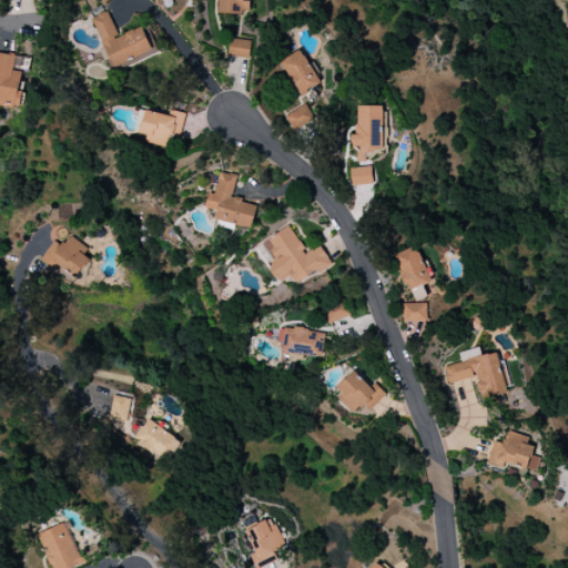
[(216,0),(217,13),(250,14),(250,0),(216,0)]
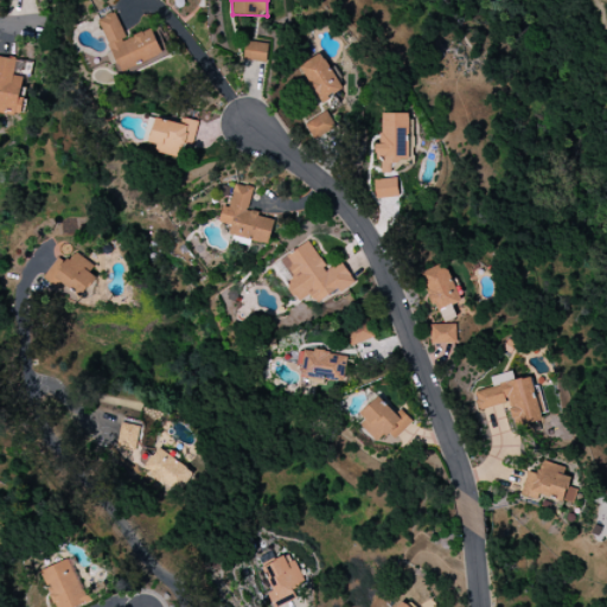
[(165,53),(154,27),(127,39),(114,12),(97,19),(120,72),(165,53)]
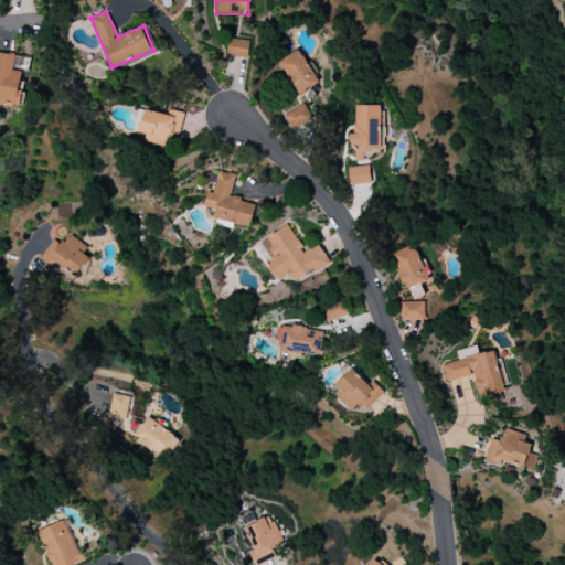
[(226,56),(248,59),(251,40),(228,39),(226,56)]
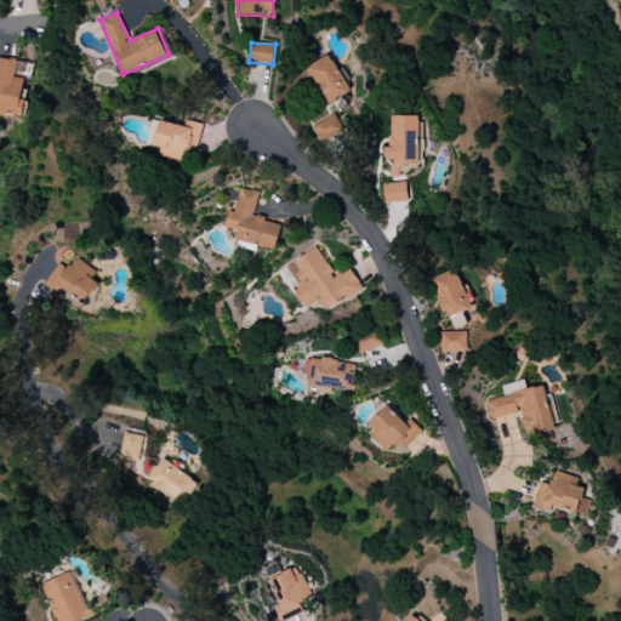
[(347,96),(334,56),(308,64),(320,104),(347,96)]
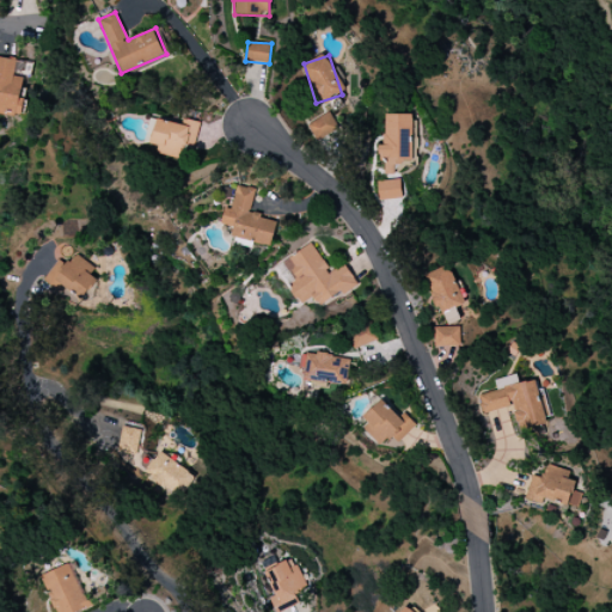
[(16,60),(0,57),(0,112),(23,116),(25,98),(22,98),(23,78),(14,77),(16,60)]
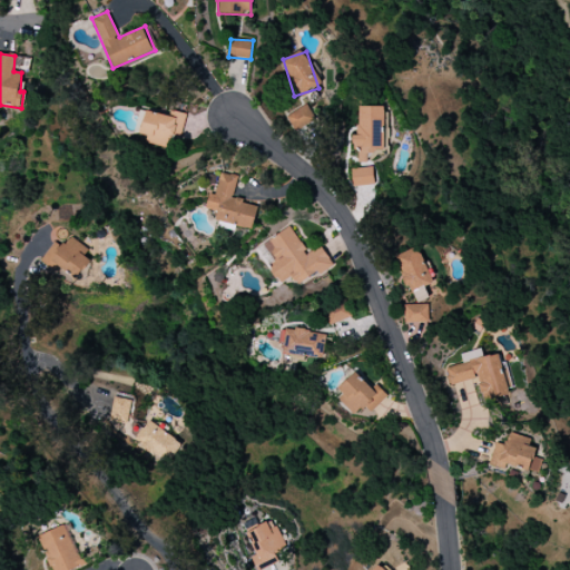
[(292,131),(315,121),(308,104),(285,114),(292,131)]
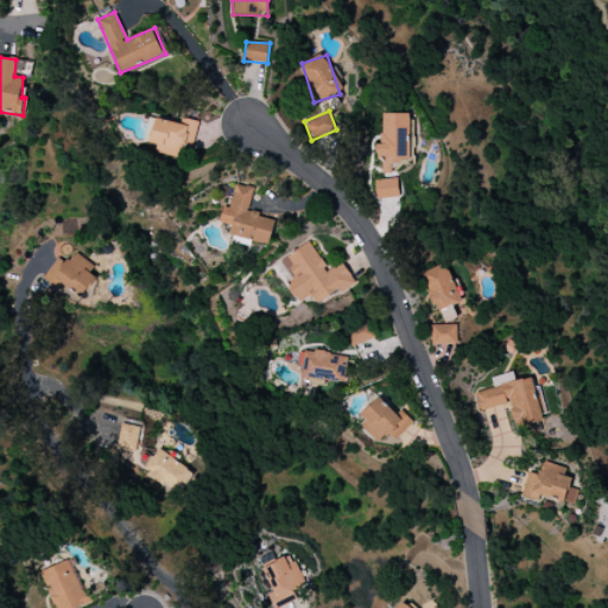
[(410,114),(381,114),(381,145),(379,145),(379,173),(393,173),(393,163),(410,163),(410,114)]
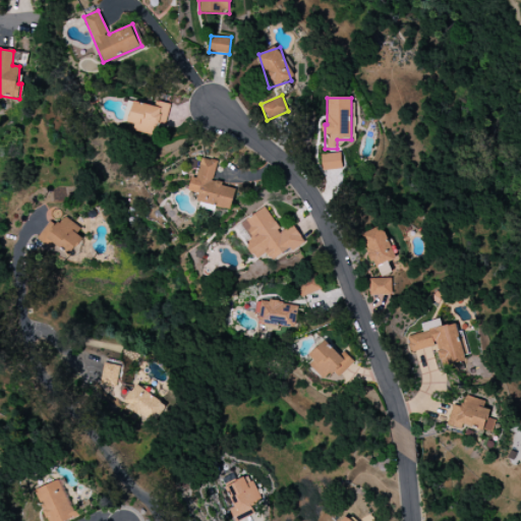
[(153,135),(155,125),(166,127),(170,104),(155,102),(154,106),(132,102),(128,123),(134,124),(132,131),(153,135)]
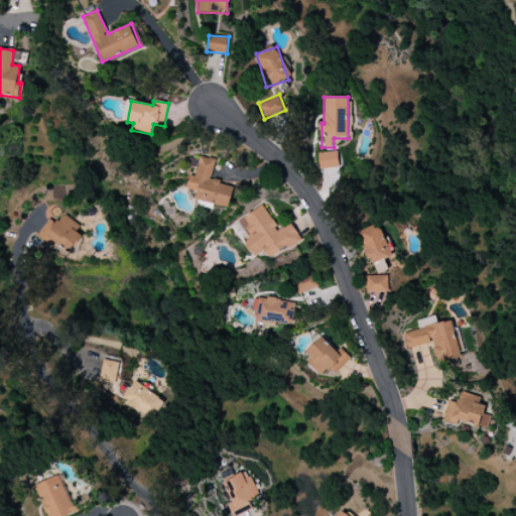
[(317,153),(318,168),(339,167),(338,152),(317,153)]
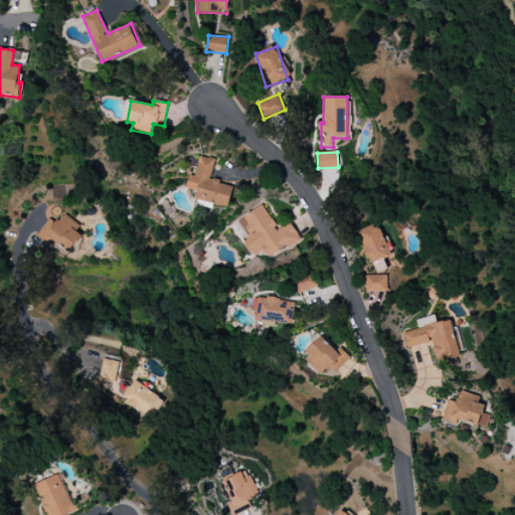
[(194,200),(228,207),(233,185),(210,180),(214,159),(199,156),(194,176),(189,175),(186,189),(196,191),(194,200)]
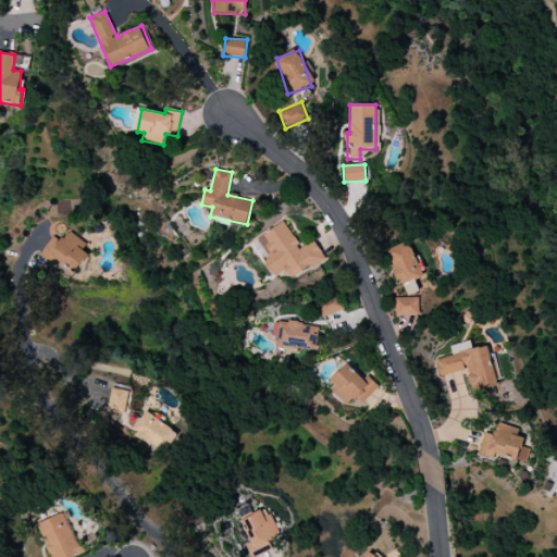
[(254,243),(262,252),(258,256),(274,277),(284,270),(292,282),(325,257),(312,239),(301,248),(282,221),(254,243)]
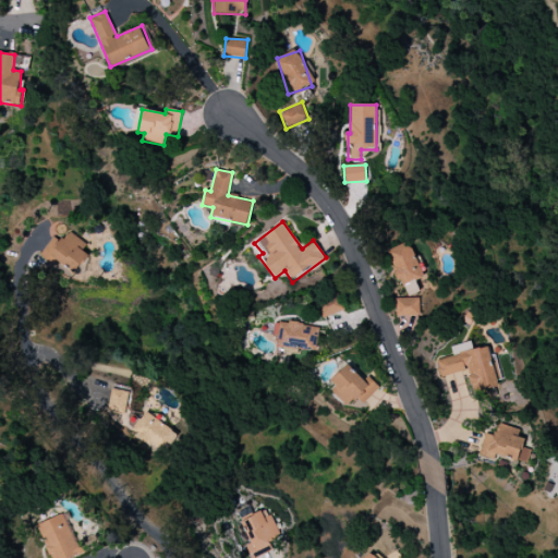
[(92,254),(69,232),(59,242),(55,238),(39,254),(52,267),(59,261),(73,274),(92,254)]
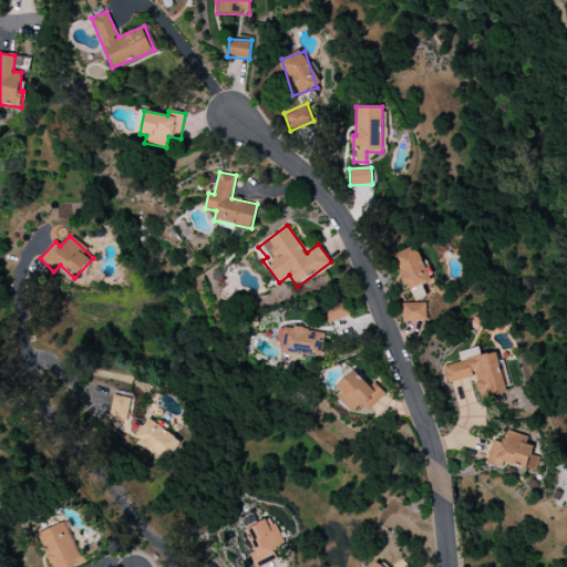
[(429,284),(418,247),(393,254),(404,290),(429,284)]
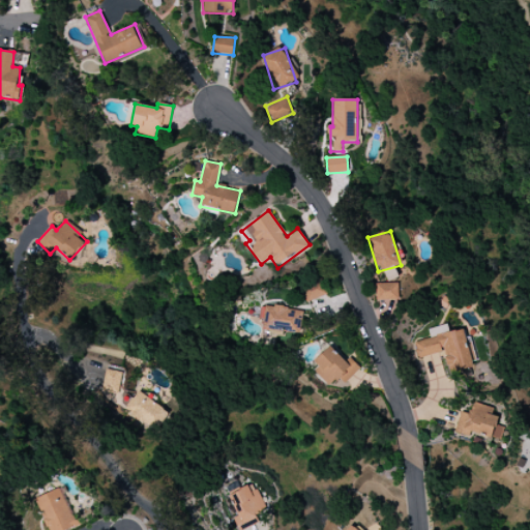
[(305,302),(326,295),(321,282),(300,290),(305,302)]
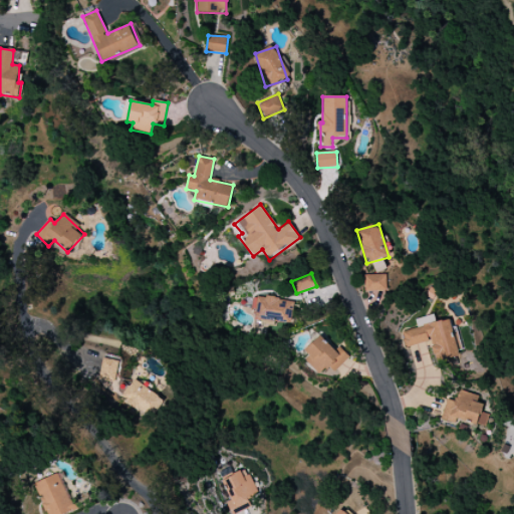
[(291,323),(293,299),(256,297),(254,320),(291,323)]
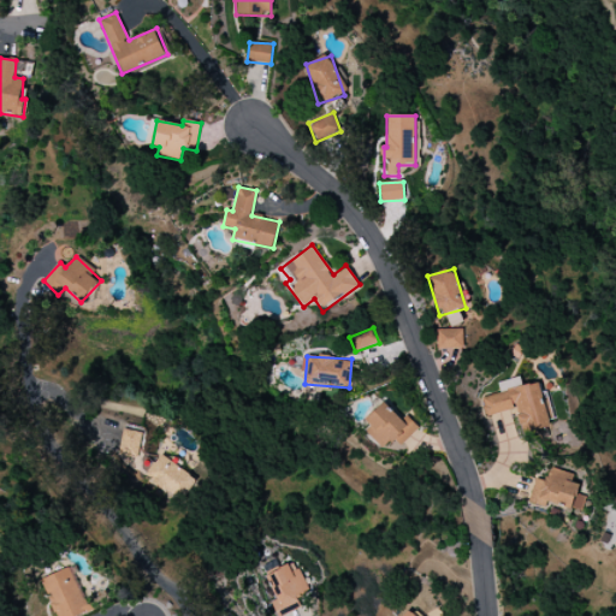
[(480,398),(485,416),(516,409),(523,434),(552,427),(542,381),(522,386),(520,377),(497,383),(499,394),(480,398)]
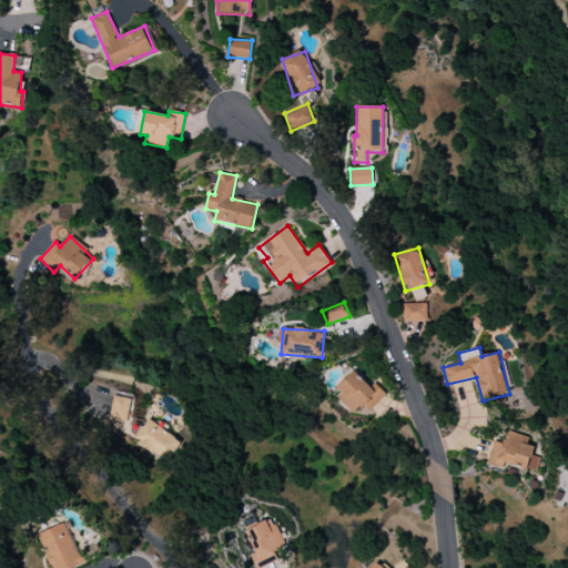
[(355,413),(363,405),(369,412),(386,394),(374,383),(368,388),(352,372),(333,392),(355,413)]
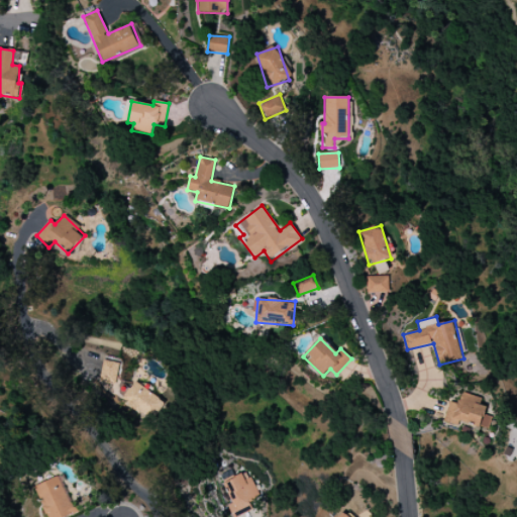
[(165,401),(133,382),(121,401),(152,420),(165,401)]
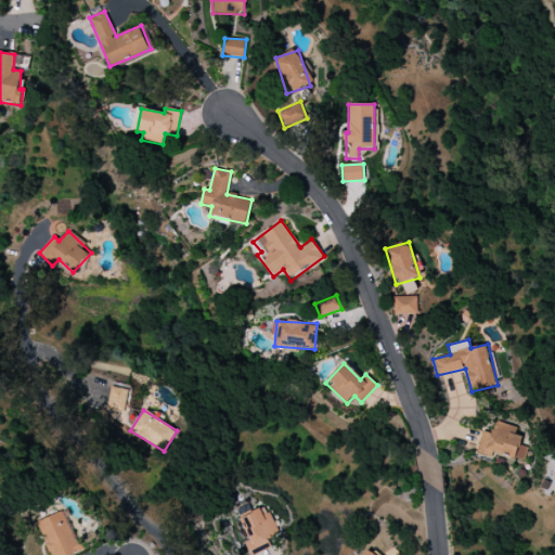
[(476,453),(492,456),(492,453),(524,461),(527,448),(517,446),(520,427),(495,423),(494,431),(481,429),(476,453)]
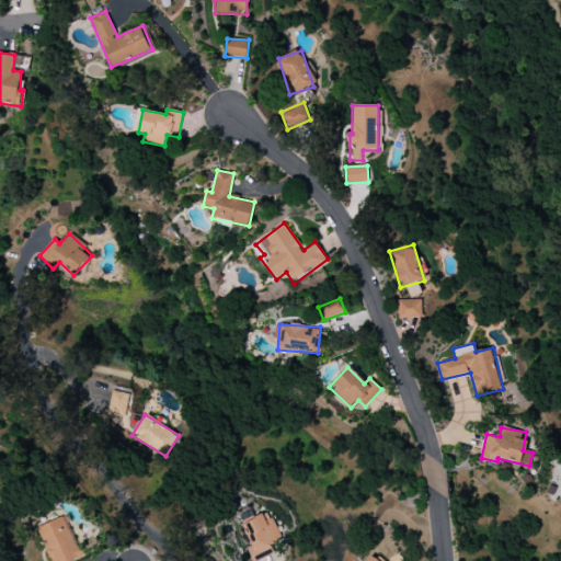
[(37,527),(49,560),(71,560),(81,558),(65,517),(37,527)]
